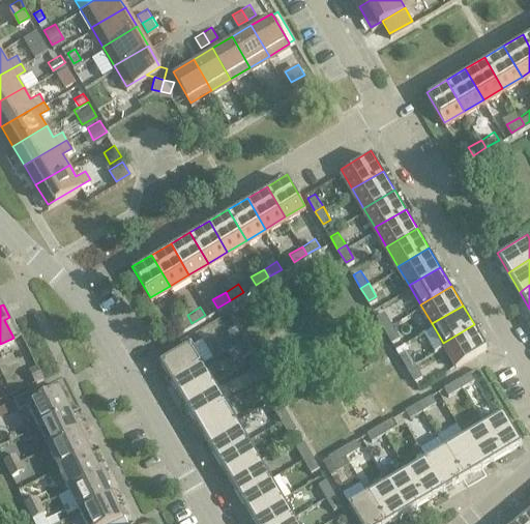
[(383,309),(376,313),(383,326),(391,321),(383,309)]
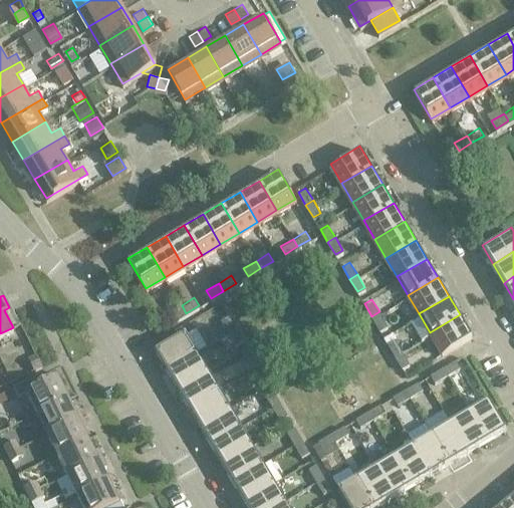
[(186,313),(182,305),(169,312),(174,320),(186,313)]
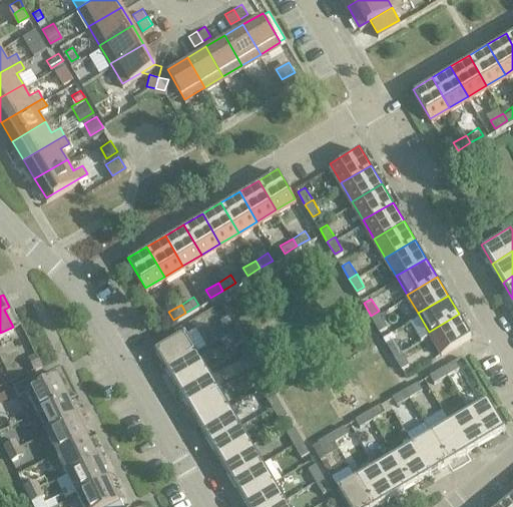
[(386,324),(379,311),(371,316),(379,328),(386,324)]
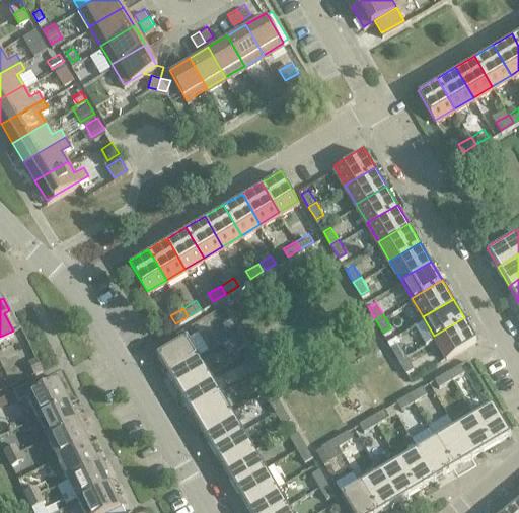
[(237,330),(230,316),(222,320),(230,334),(237,330)]
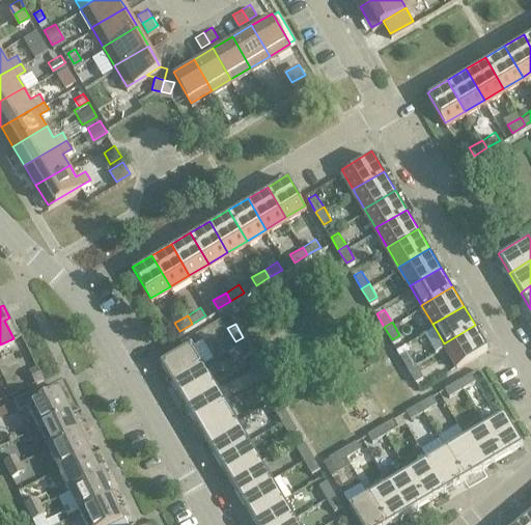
[(486,344),(475,325),(444,343),(456,363),(486,344)]
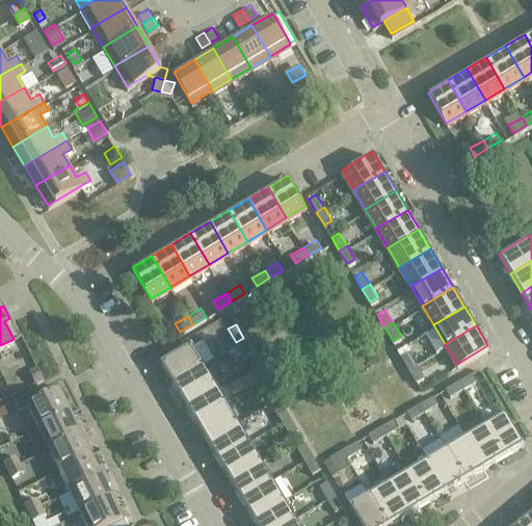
[(251,350),(243,338),(236,342),(243,356),(251,350)]
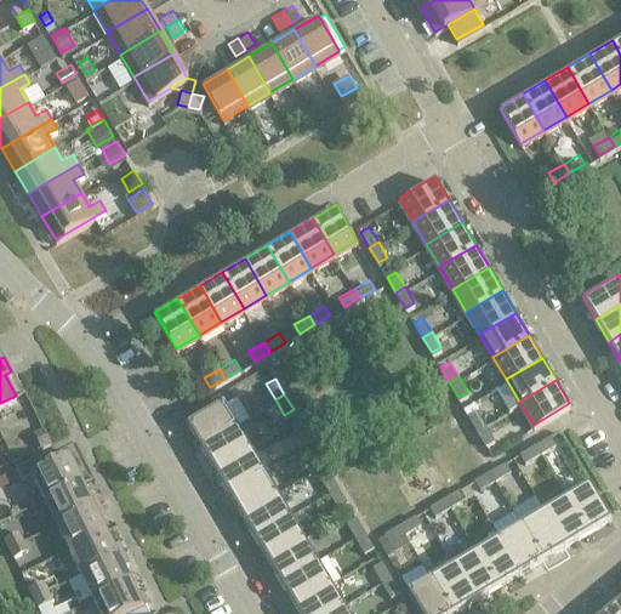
[(187,420),(200,443),(237,422),(223,398),(187,420)]
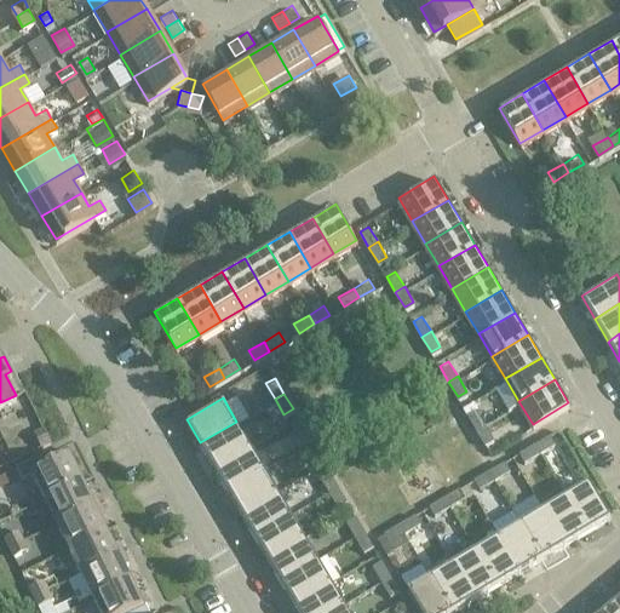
[(476,406),(466,412),(475,427),(484,422),(476,406)]
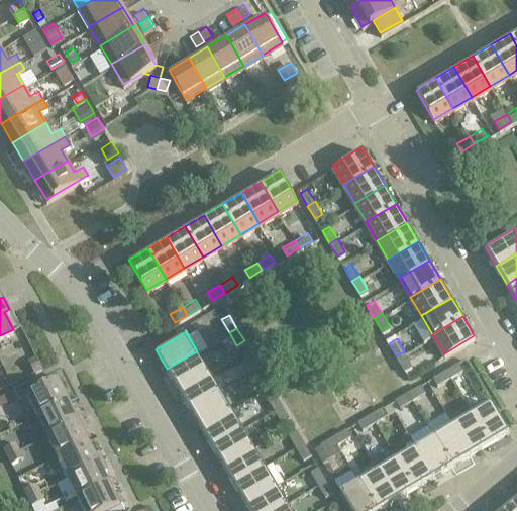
[(208,370),(197,351),(167,369),(178,388),(208,370)]
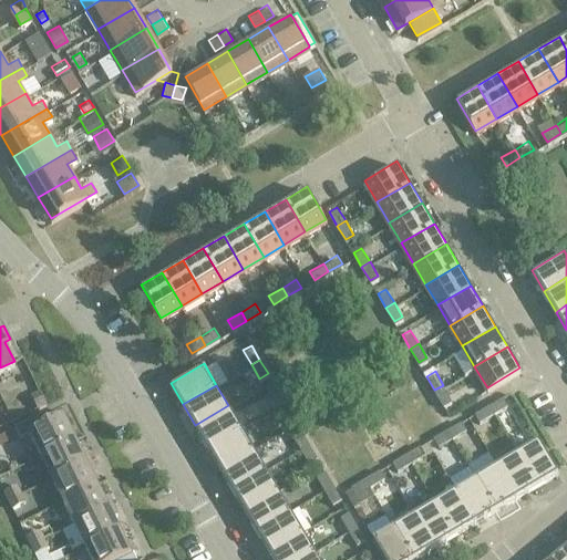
[(451,398),(443,385),(434,390),(443,404),(451,398)]
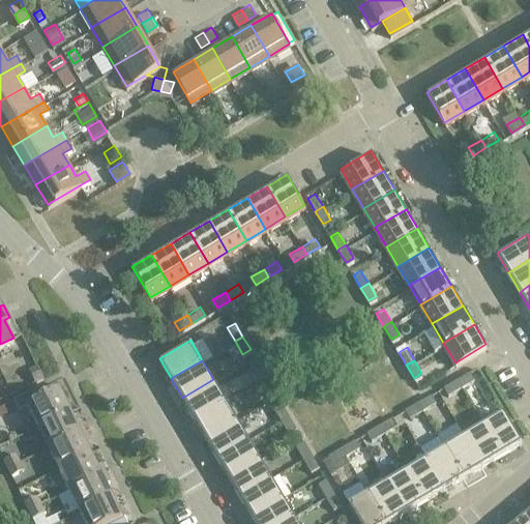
[(265,375),(258,361),(249,367),(258,379),(265,375)]
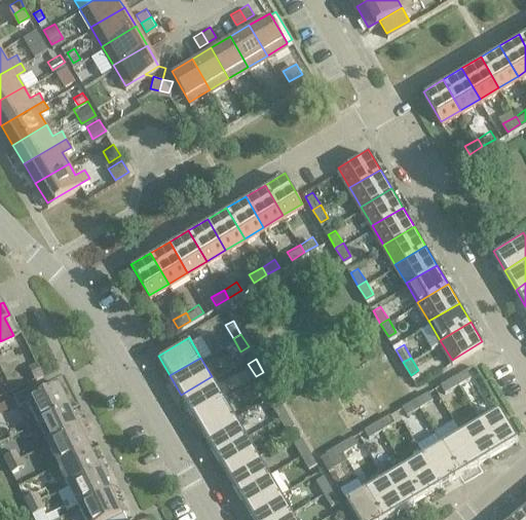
[(42,372),(36,360),(28,364),(34,375),(42,372)]
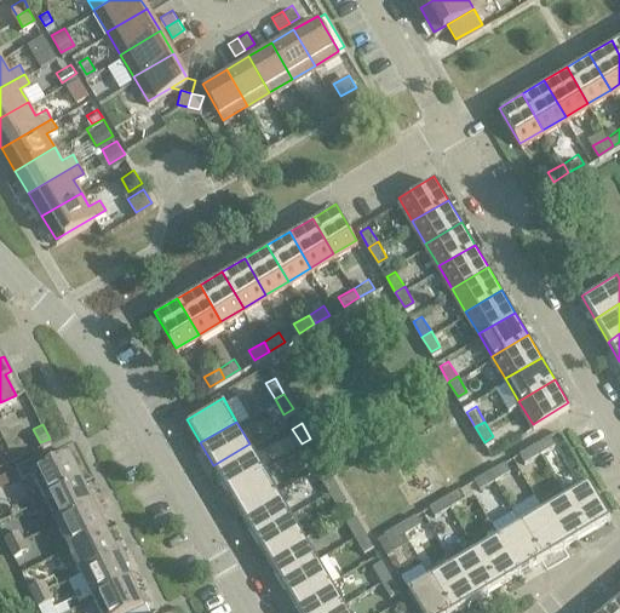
[(555,441),(549,431),(534,441),(539,450),(555,441)]
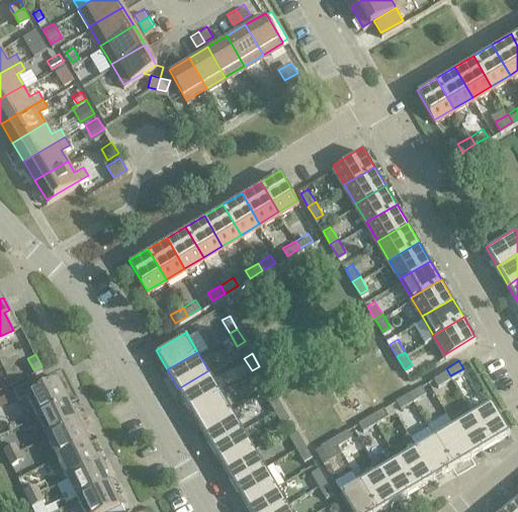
[(267,378),(259,366),(252,370),(259,384),(267,378)]
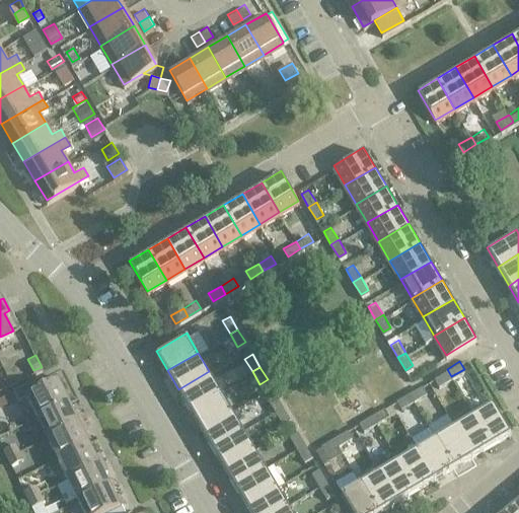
[(451,376),(447,369),(434,376),(439,384),(451,376)]
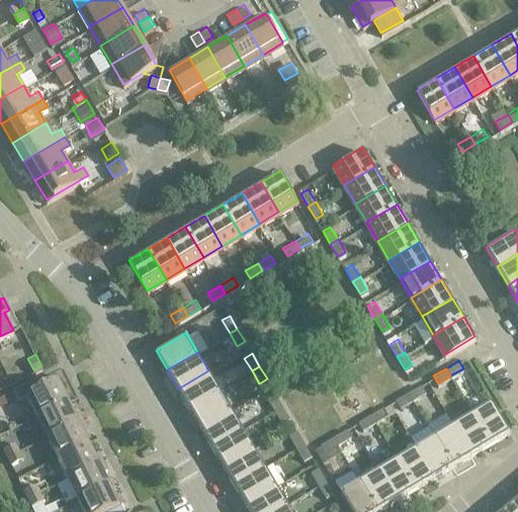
[(220,390),(208,370),(178,389),(189,407),(220,390)]
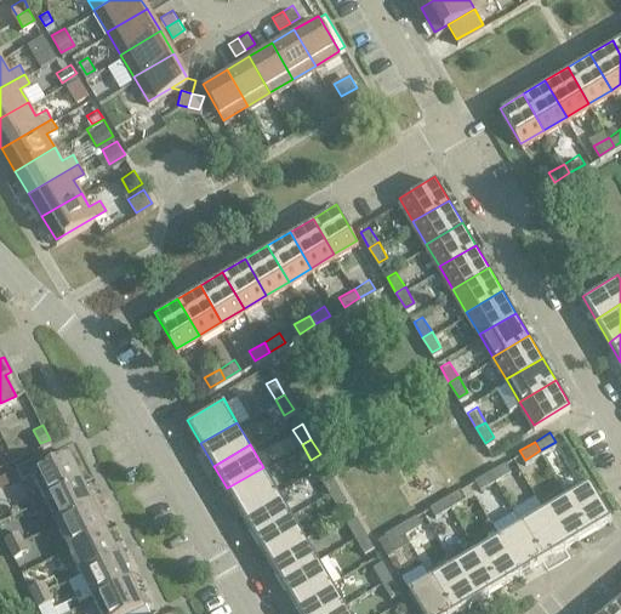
[(32,470),(44,495),(81,477),(66,445),(50,453),(53,459),(32,470)]
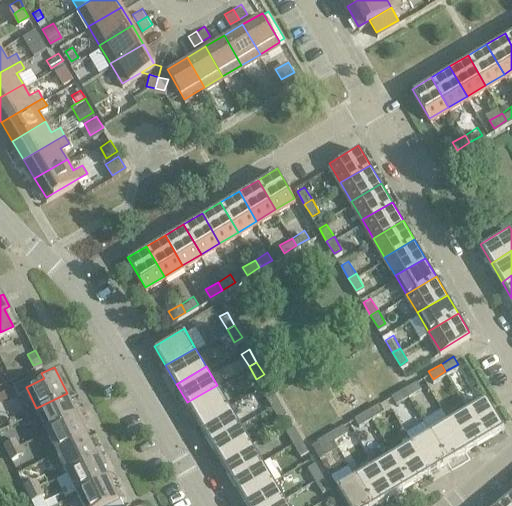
[(421,386),(416,378),(404,386),(408,393),(421,386)]
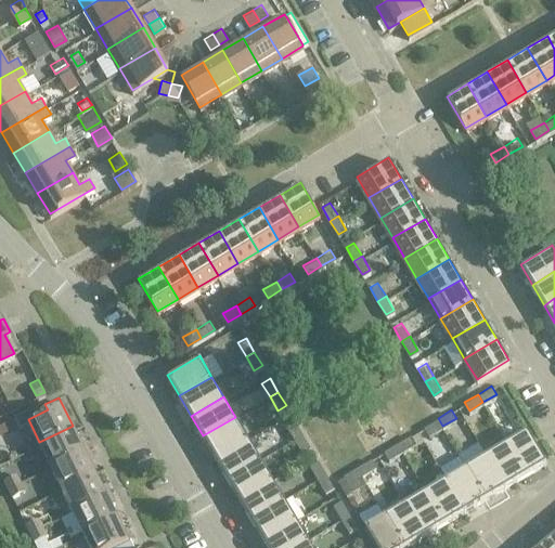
[(247,436),(235,417),(203,435),(215,456),(247,436)]
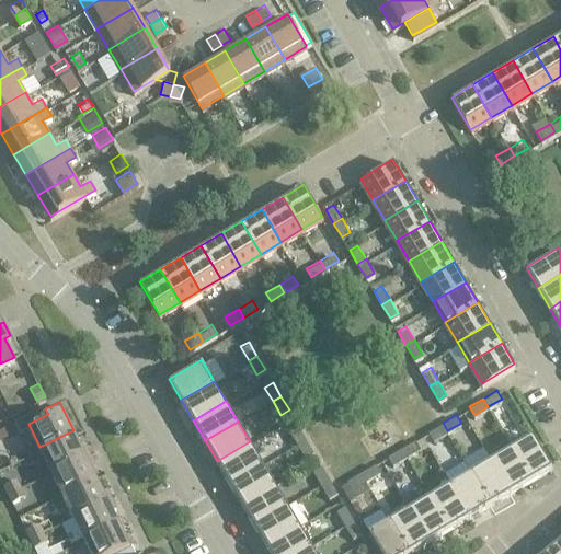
[(305,437),(297,423),(288,428),(297,441),(305,437)]
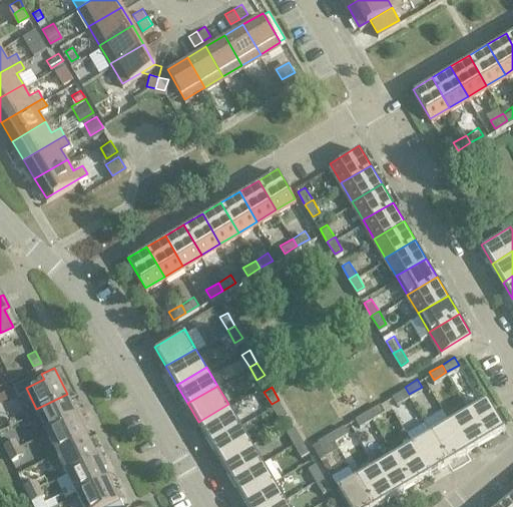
[(409,394),(405,387),(392,394),(397,402),(409,394)]
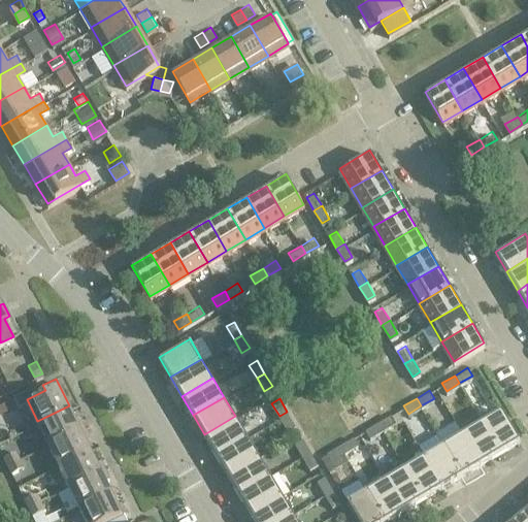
[(75,418),(69,405),(37,421),(47,443),(84,424),(79,416),(75,418)]
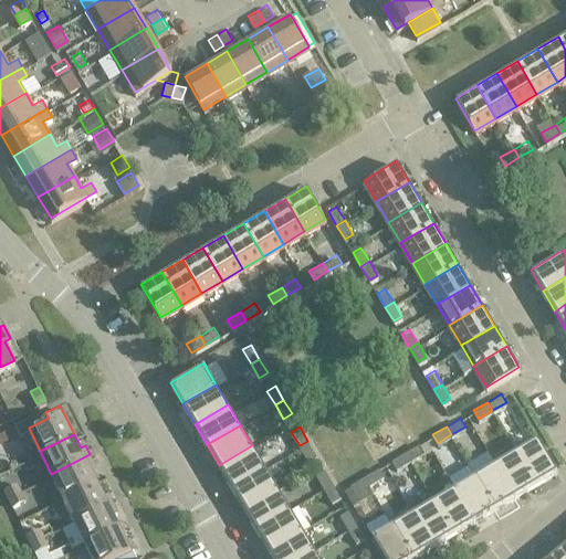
[(556,470),(536,436),(515,449),(535,482),(556,470)]
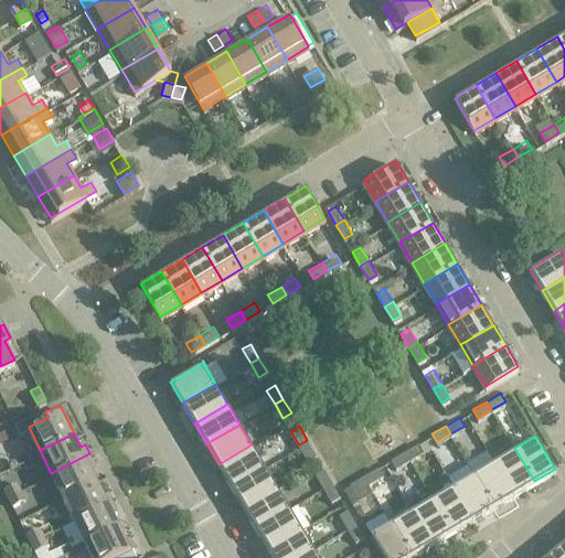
[(316,453),(307,440),(299,444),(307,459),(316,453)]
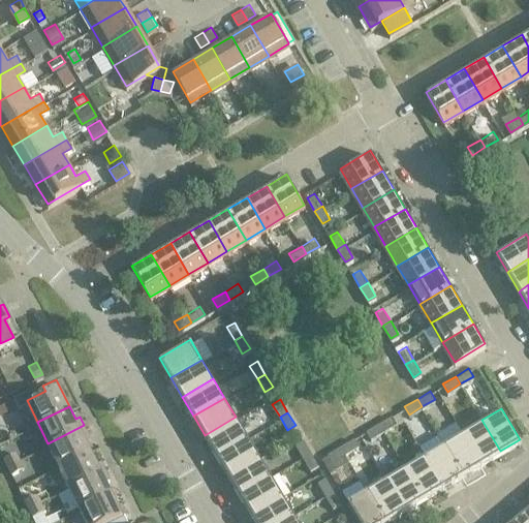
[(397,422),(392,413),(378,422),(383,429),(397,422)]
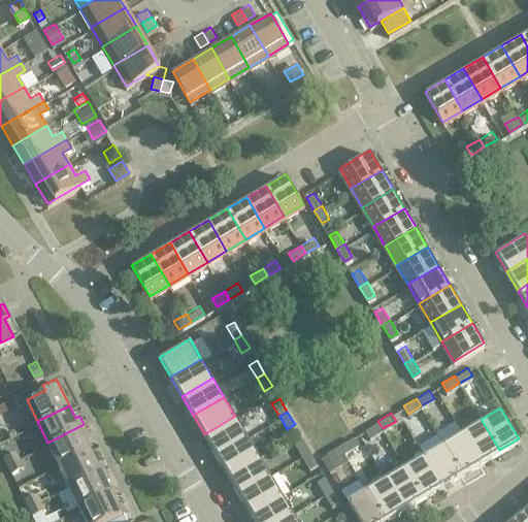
[(246,435),(235,416),(204,434),(216,453),(246,435)]
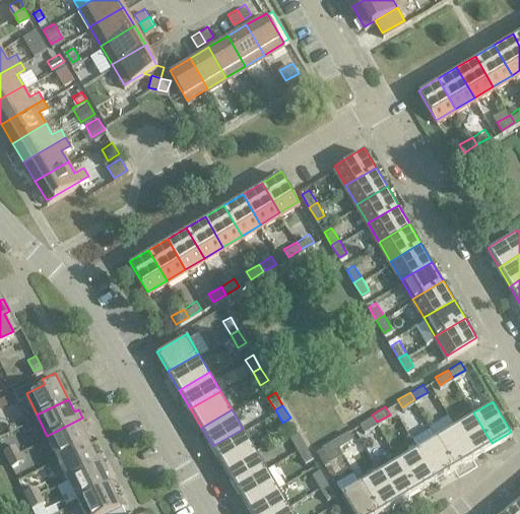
[(492,443),(473,412),(455,424),(472,454),(492,443)]
